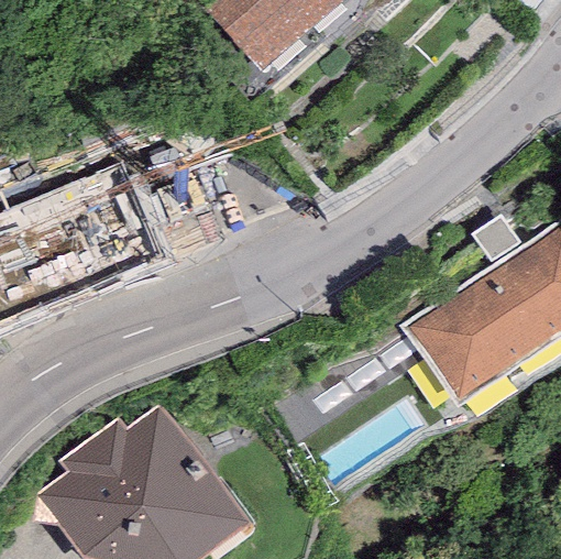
[(205,0),(201,3),(261,73),(316,26),(345,0),(205,0)]
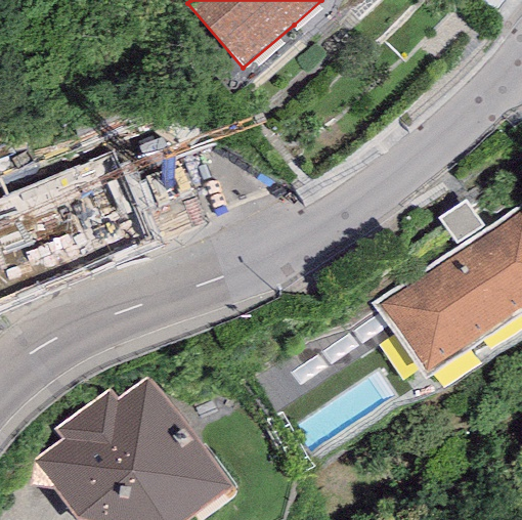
[(341,4),(337,0),(321,0),(294,25),(305,37),(341,4)]
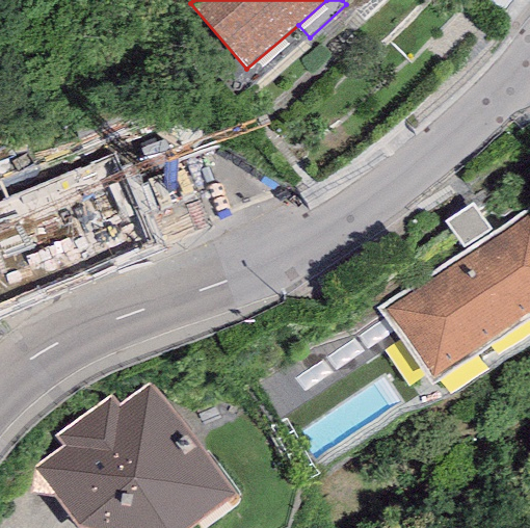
[(446,222),(466,249),(494,231),(474,203),(446,222)]
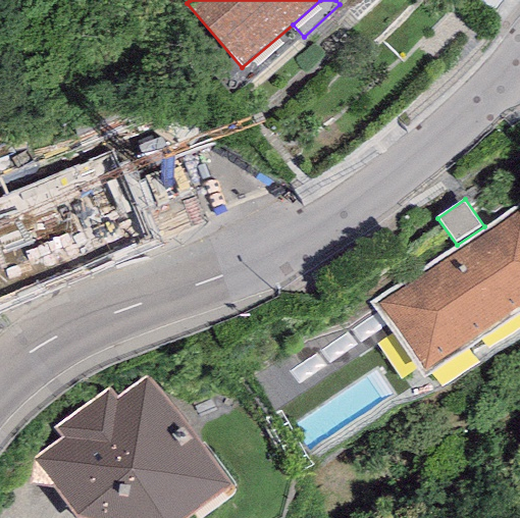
[(457,245),(371,300),(423,378),(519,314),(519,202),(484,226),(457,245)]
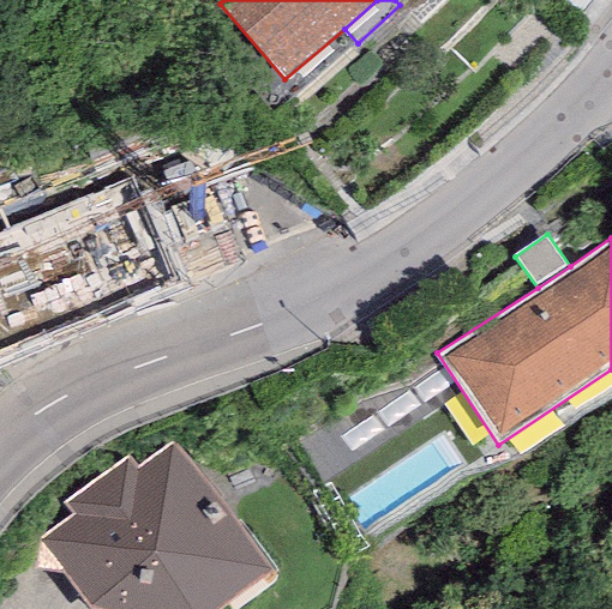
[(65,570),(93,608),(100,608),(221,608),(271,572),(173,436),(138,462),(129,448),(65,498),(76,510),(41,536),(65,570)]
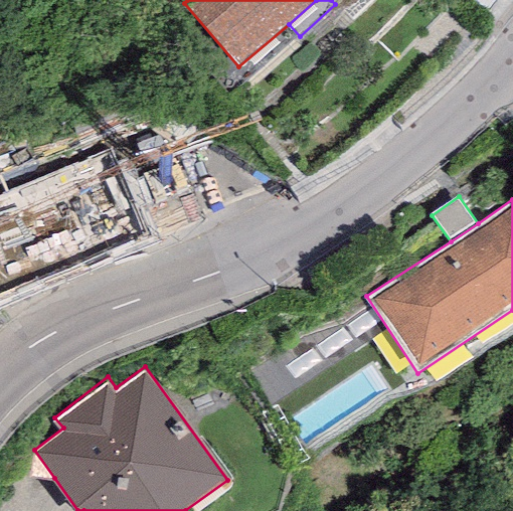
[(30,476),(54,478),(34,450),(30,476)]
